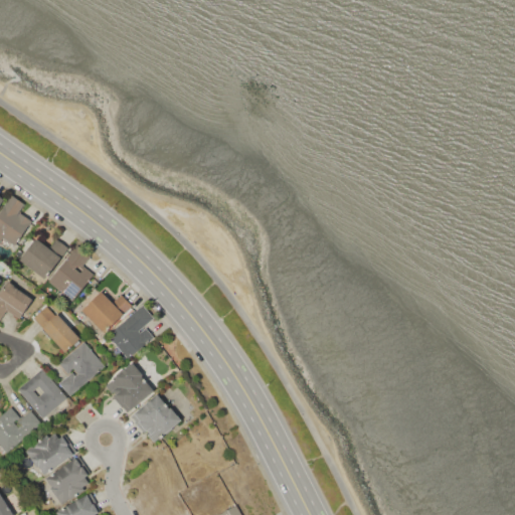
[(0,209),(10,194),(24,203),(18,212),(32,221),(22,236),(20,235),(13,245),(2,238),(0,241),(0,209)]
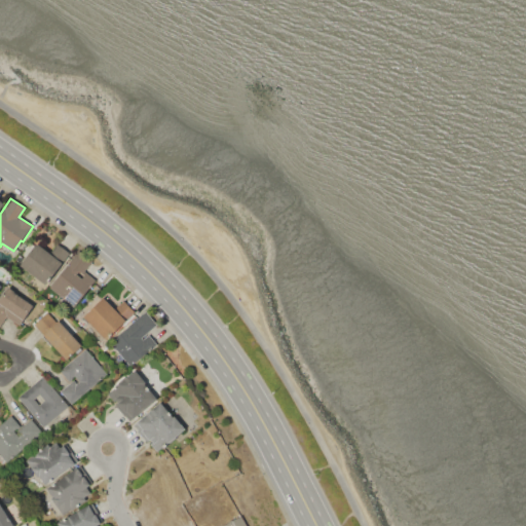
[(71,254),(45,286),(19,264),(36,242),(48,253),(57,242),(71,254)]
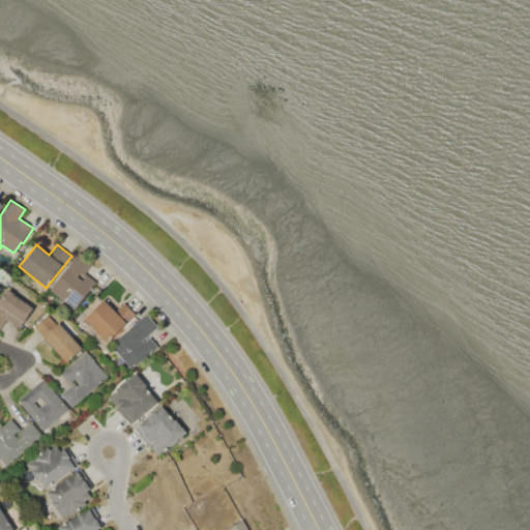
[(78,252),(92,263),(85,272),(96,282),(75,310),(49,289),(78,252)]
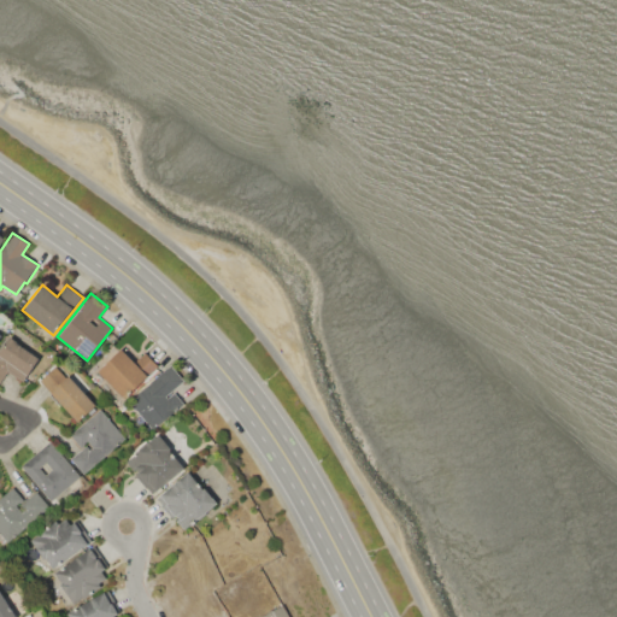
[(0,347),(9,336),(17,341),(16,342),(37,358),(21,382),(7,371),(0,381),(0,347)]
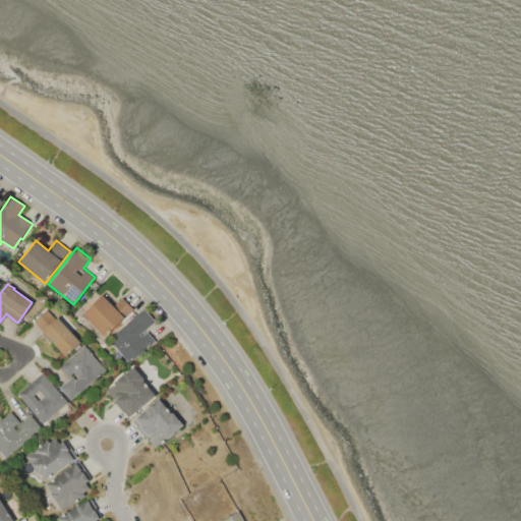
[(81,313),(102,293),(113,304),(121,297),(132,309),(131,310),(132,312),(105,338),(81,313)]
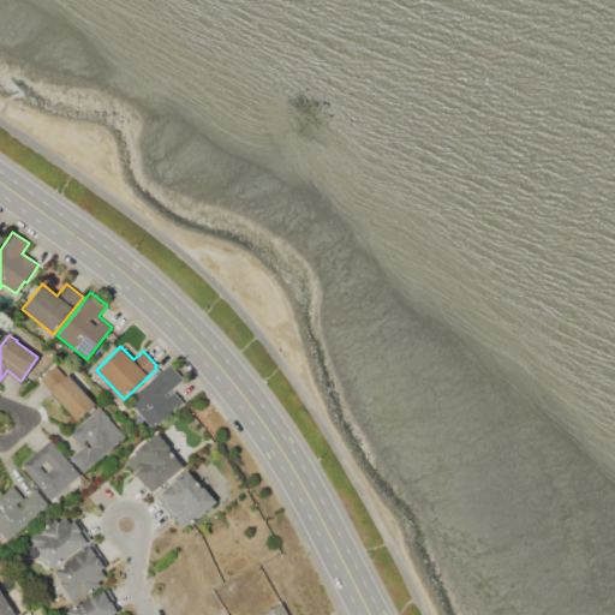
[(95,405),(76,422),(48,389),(49,388),(40,377),(55,363),(65,374),(66,372),(95,405)]
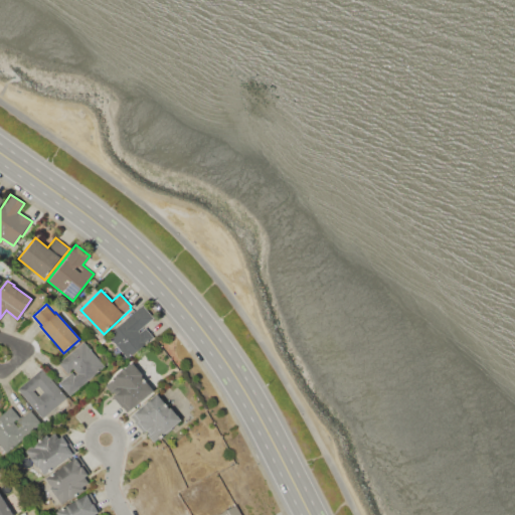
[(141,304),(153,318),(138,330),(139,332),(145,327),(152,335),(147,339),(148,340),(127,358),(106,334),(141,304)]
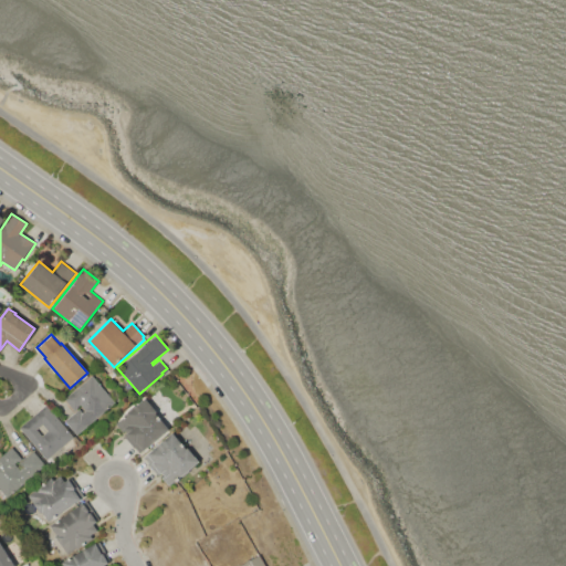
[(114,402),(75,436),(63,421),(77,408),(81,411),(83,409),(79,405),(77,407),(73,410),(63,398),(91,375),(114,402)]
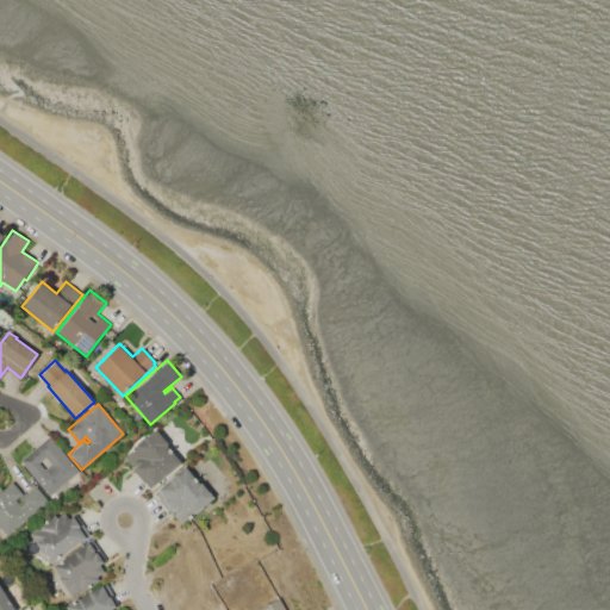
[(155,429),(169,446),(168,447),(182,464),(150,491),(132,470),(136,466),(134,462),(131,465),(123,455),(155,429)]
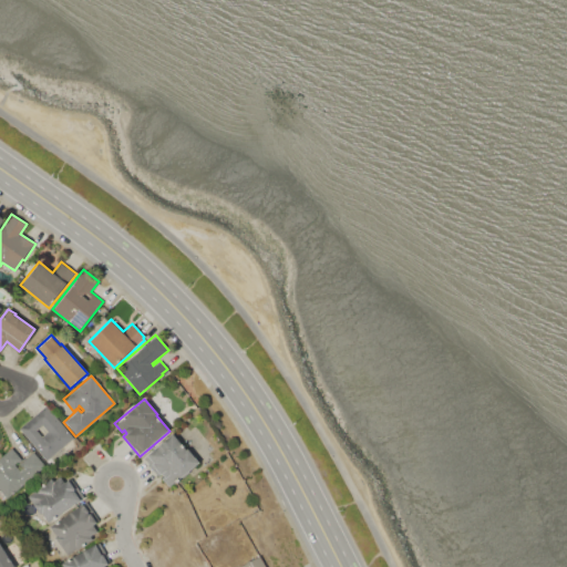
[(45,404),(73,436),(45,461),(17,429),(45,404)]
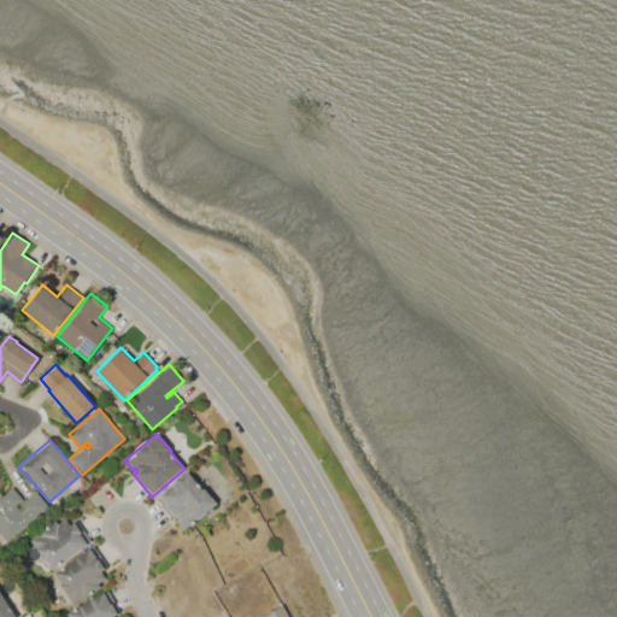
[(187,471),(216,506),(192,527),(191,526),(183,530),(175,521),(177,519),(175,517),(172,518),(160,506),(162,505),(156,498),(187,471)]
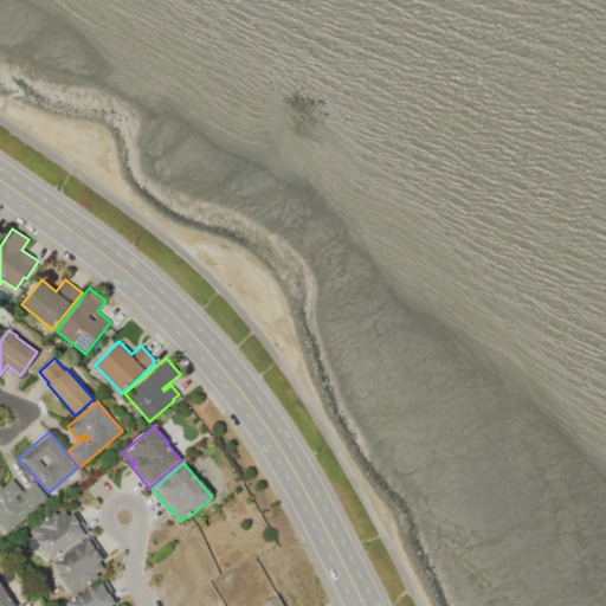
[(49,498),(8,533),(0,523),(0,488),(12,478),(23,490),(18,494),(14,496),(20,502),(23,500),(19,496),(34,483),(49,498)]
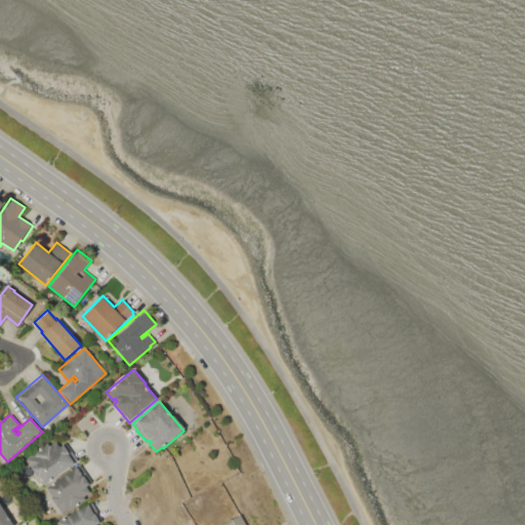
[(76,461),(45,484),(39,475),(36,477),(24,458),(46,442),(48,444),(54,440),(58,446),(63,443),(76,461)]
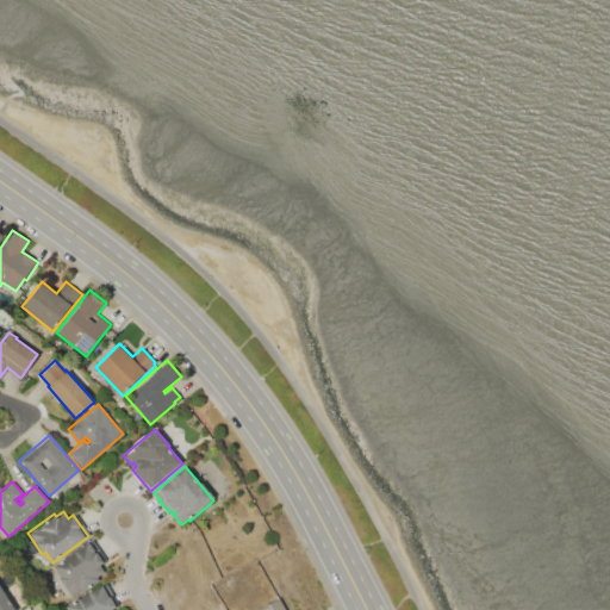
[(89,540),(106,565),(103,567),(105,572),(98,577),(100,580),(82,593),(81,591),(72,598),(57,578),(60,577),(53,566),(89,540)]
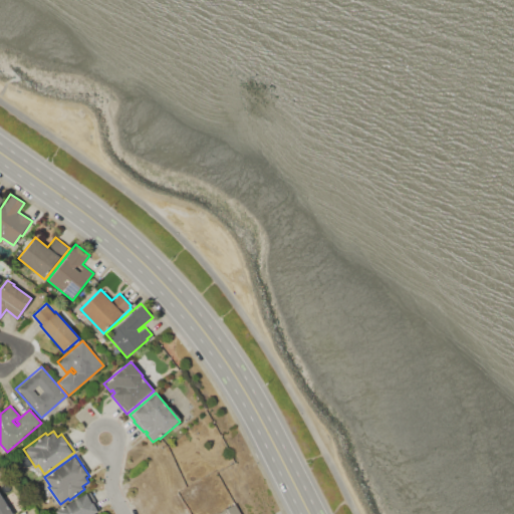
[(0,513),(0,493),(12,513),(0,513)]
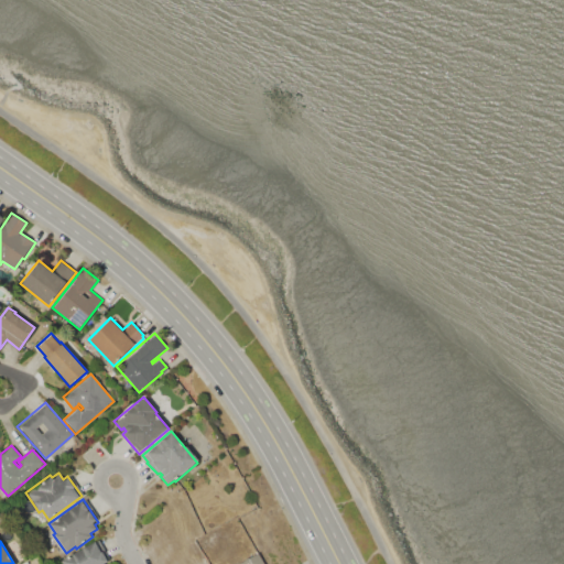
[(96,541),(107,562),(102,563),(62,563),(60,560),(96,541)]
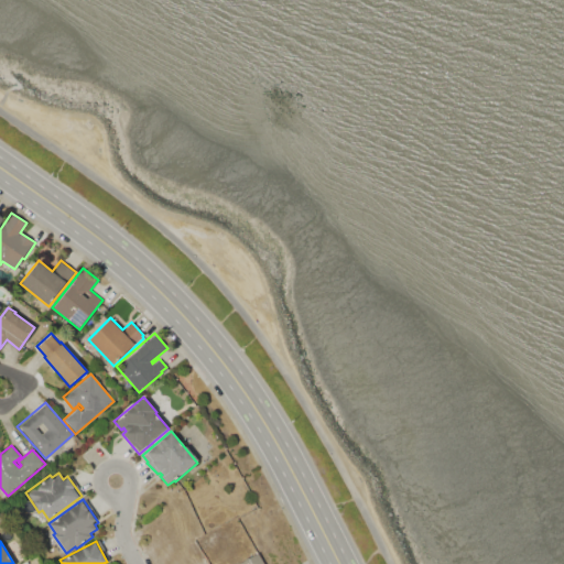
[(236,563),(257,552),(263,563),(236,563)]
